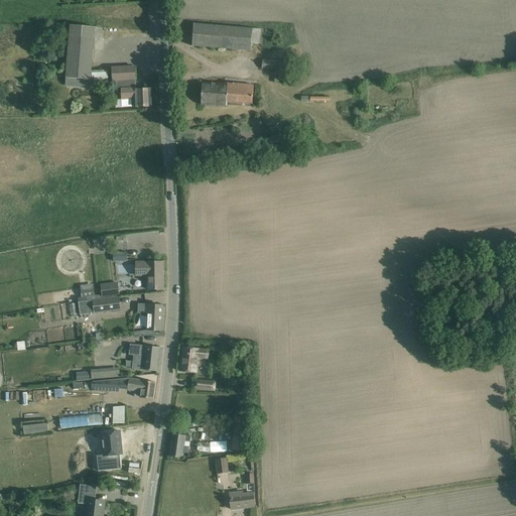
[(260,28),(194,24),(192,46),(252,50),(252,43),(259,44),(260,28)]
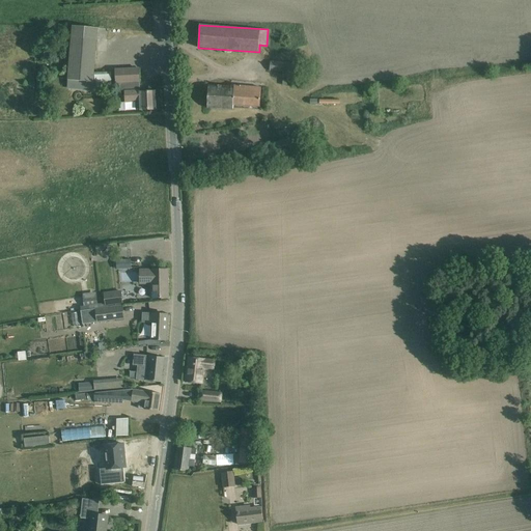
[(95,88),(94,73),(96,42),(96,28),(72,26),(71,39),(67,80),(67,86),(95,88)]
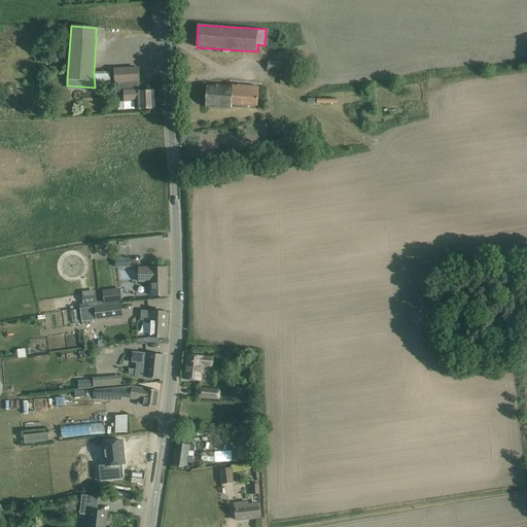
[(286,63),(268,61),(268,72),(287,73),(288,71),(299,71),(299,65),(286,64),(286,63)]
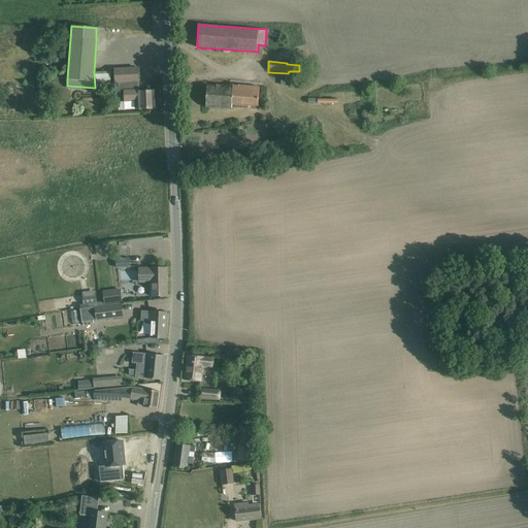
[(135,110),(155,108),(154,92),(139,93),(137,69),(114,70),(116,84),(119,84),(119,91),(124,91),(124,96),(120,96),(120,100),(125,100),(125,110),(135,110)]
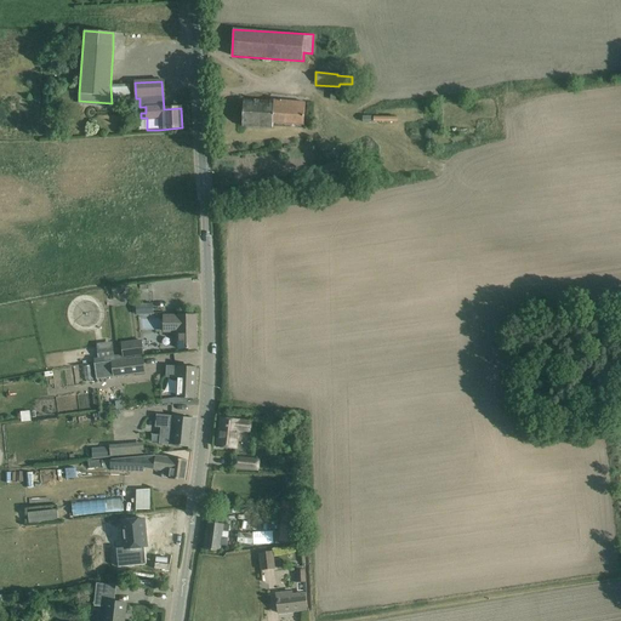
[(244,101),(241,127),(273,129),(273,124),(305,125),(306,102),(274,101),(274,102),(244,101)]
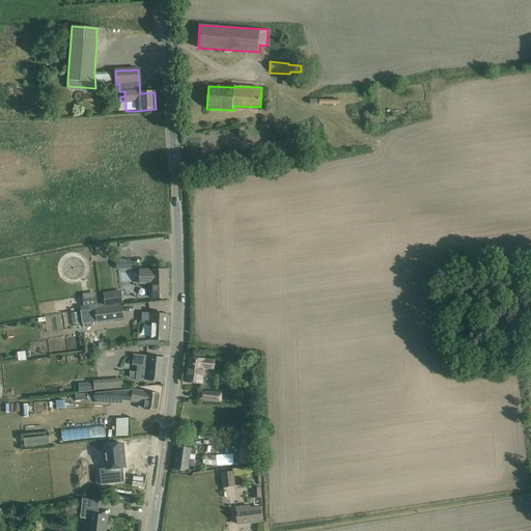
[(131,270),(131,259),(122,260),(122,270),(131,270)]
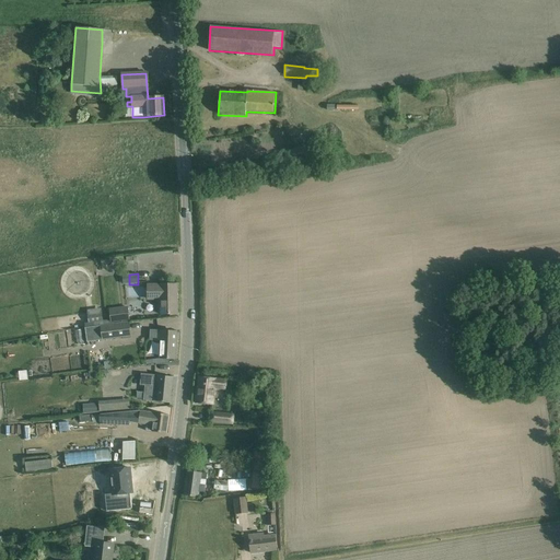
[(176,284),(156,286),(148,286),(147,300),(159,301),(159,314),(176,314),(176,284)]
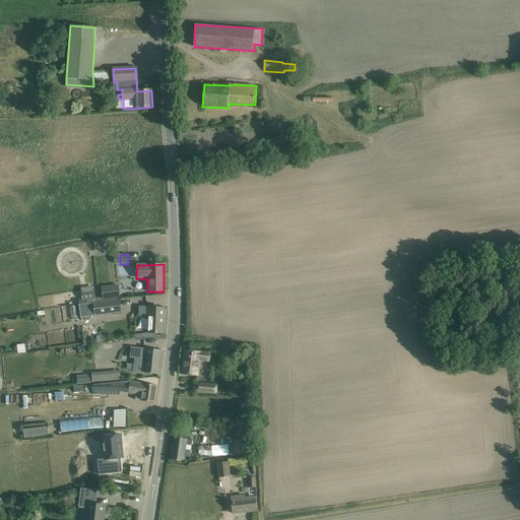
[(119,284),(101,286),(104,300),(121,298),(119,284)]
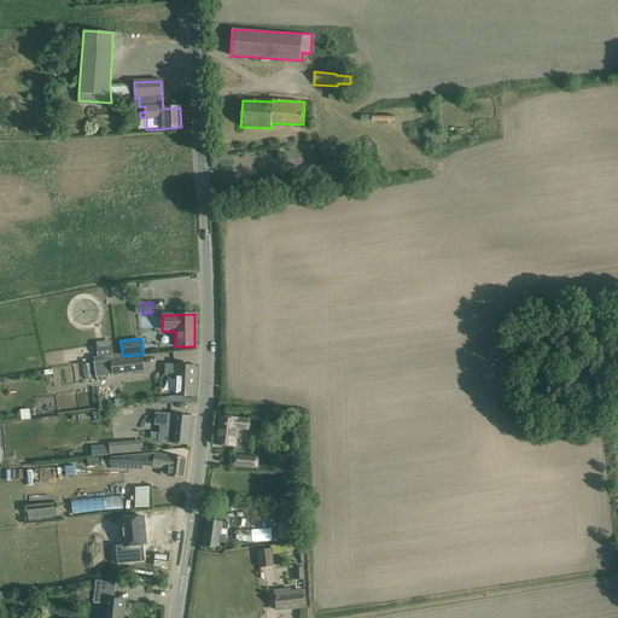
[(112,339),(97,342),(99,359),(115,356),(112,339)]
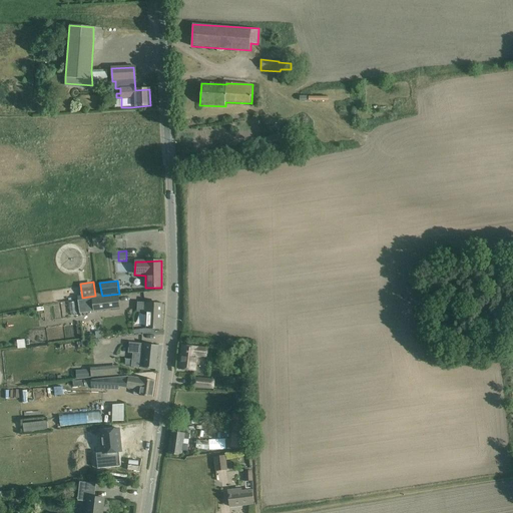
[(80,314),(120,309),(118,295),(78,301),(80,314)]
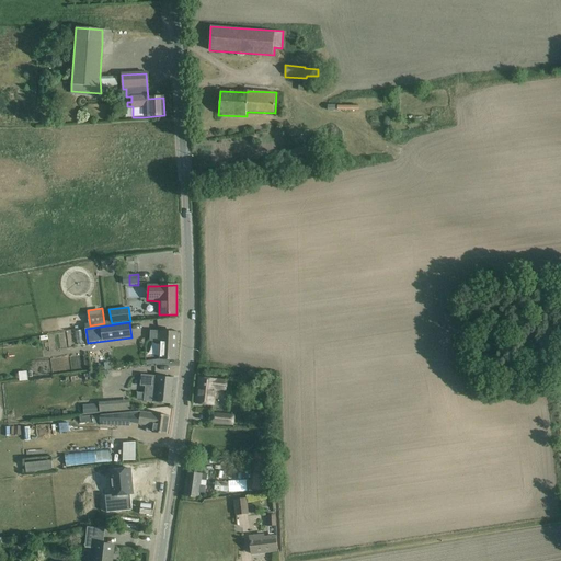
[(176,333),(157,332),(151,332),(150,341),(160,342),(160,359),(175,359),(176,333)]
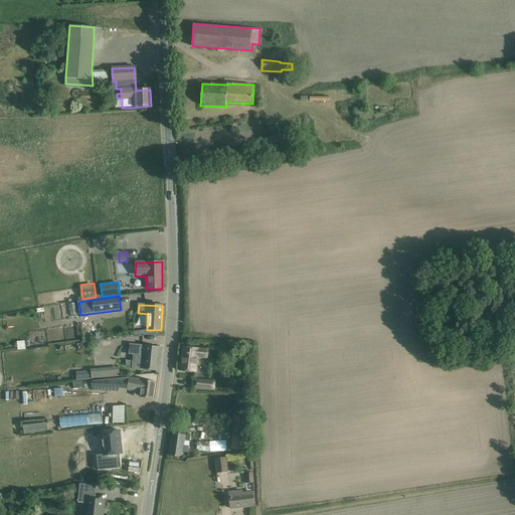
[(24,341),(17,342),(18,350),(25,349),(24,341)]
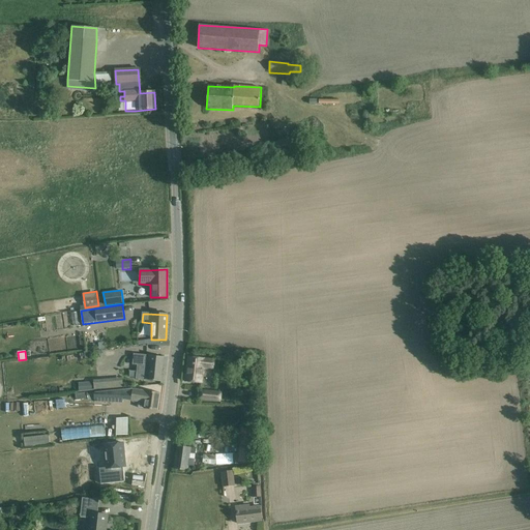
[(133,365),(146,366),(145,380),(162,382),(164,357),(134,354),(133,365)]
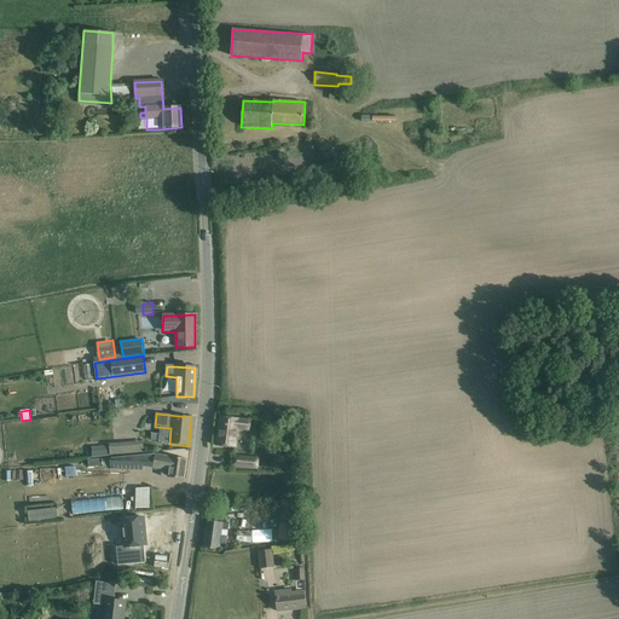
[(217,446),(229,447),(236,449),(238,432),(249,433),(250,421),(220,417),(217,446)]
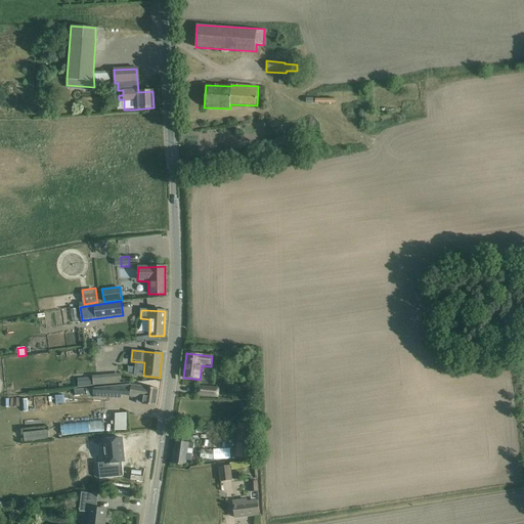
[(121,374),(93,377),(93,378),(94,386),(122,383),(121,374)]
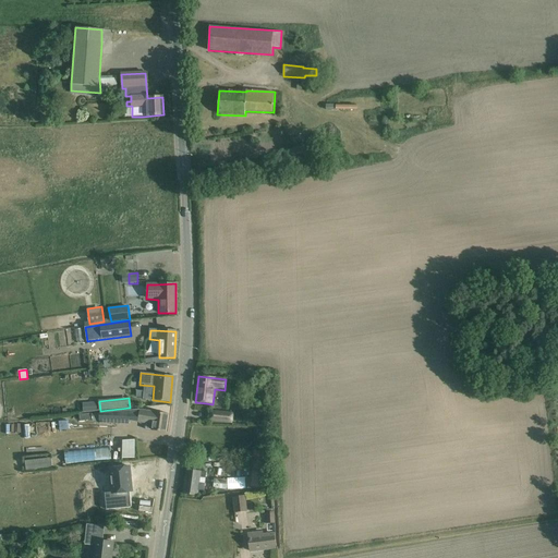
[(100,411),(99,402),(83,403),(83,412),(100,411)]
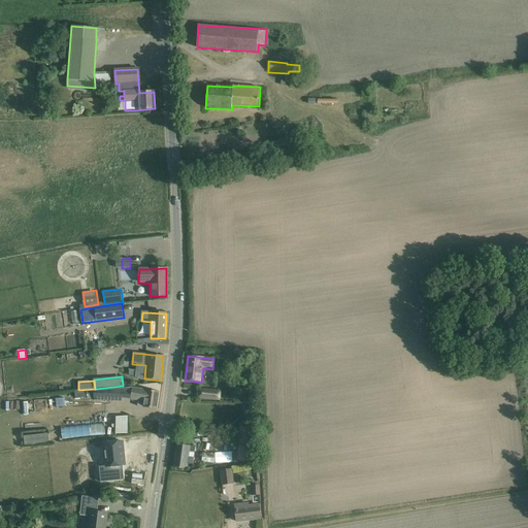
[(95,392),(94,397),(94,400),(122,401),(122,398),(138,400),(138,406),(157,409),(159,392),(132,388),(95,392)]
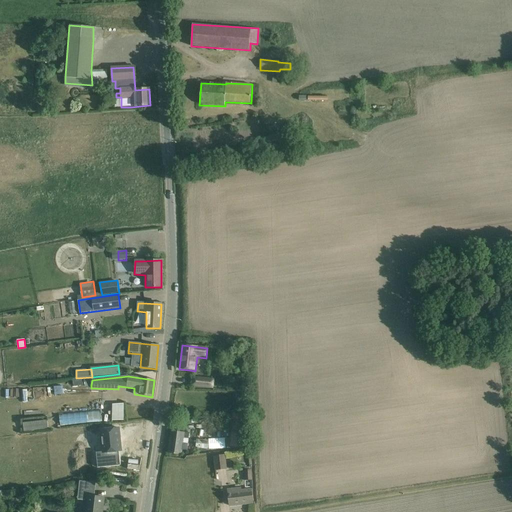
[(195,376),(194,389),(198,390),(198,388),(214,389),(215,378),(195,376)]
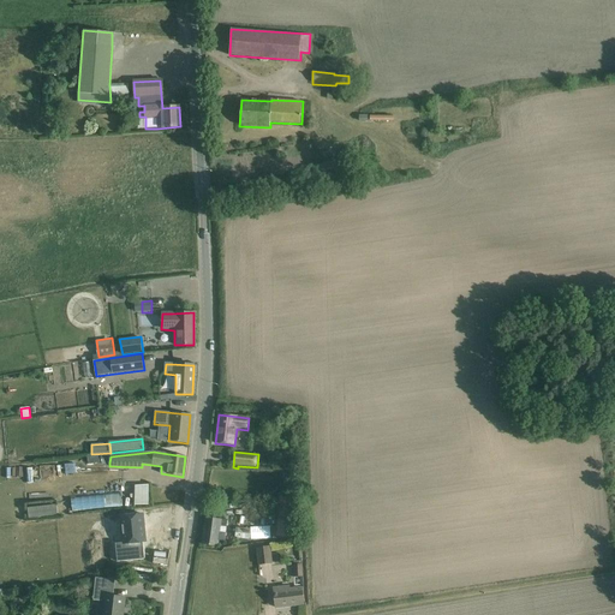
[(61,475),(75,473),(75,463),(61,463),(61,475)]
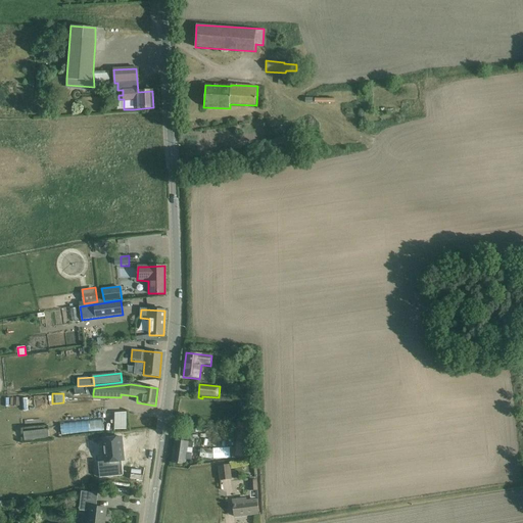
[(48,395),(31,395),(31,407),(48,407),(48,395)]
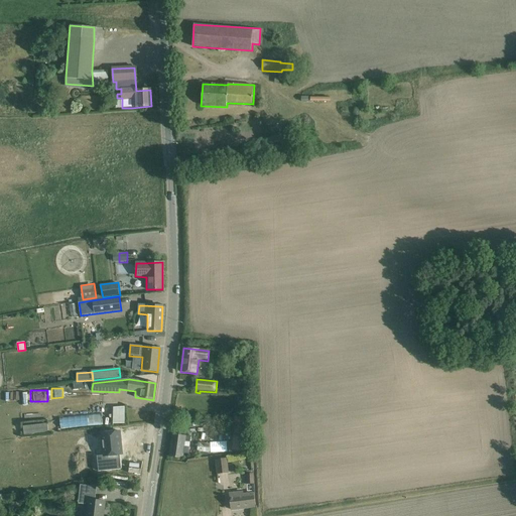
[(124,405),(112,405),(112,421),(124,421),(124,405)]
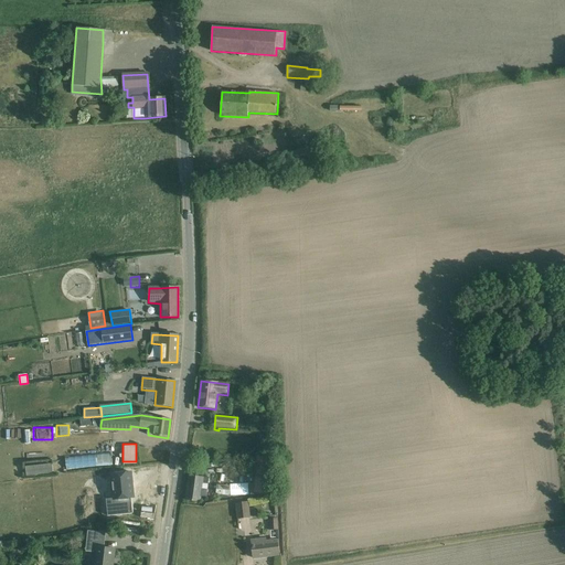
[(66,469),(112,460),(110,451),(64,460),(66,469)]
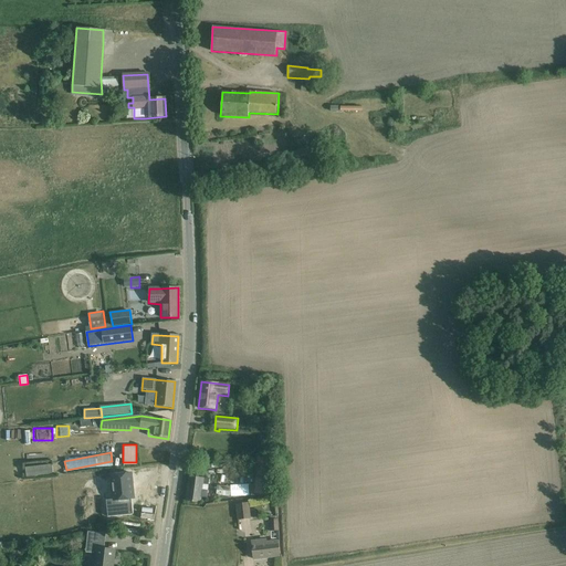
[(257,458),(257,467),(259,468),(258,494),(270,494),(272,459),(257,458)]
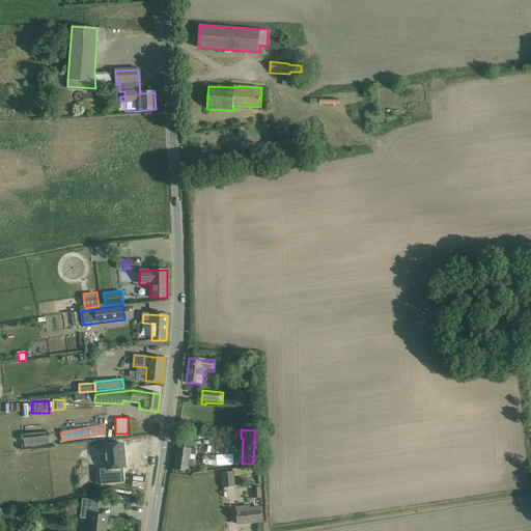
[(48,431),(22,432),(22,442),(48,442),(48,431)]
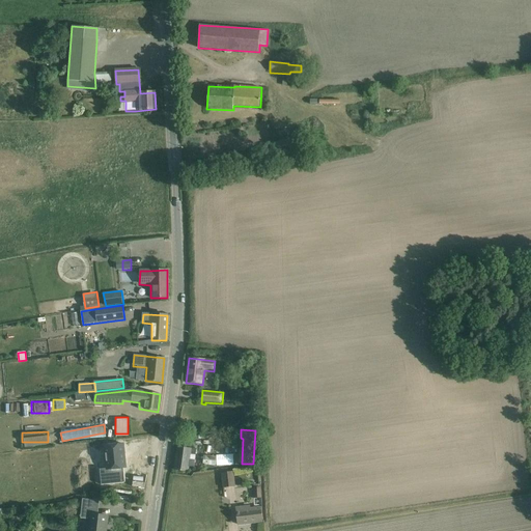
[(107,469),(100,470),(102,485),(124,482),(123,468),(126,468),(123,444),(105,446),(107,469)]
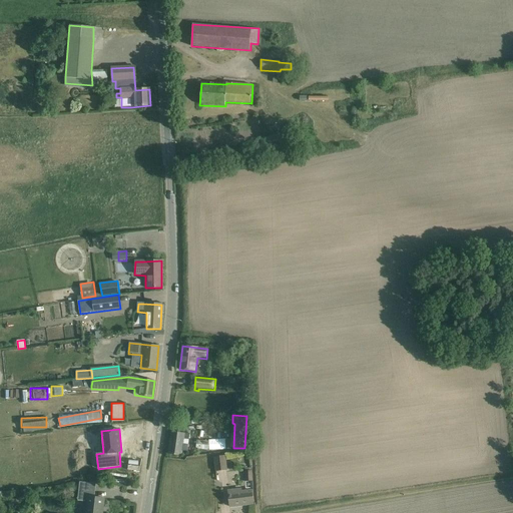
[(181,456),(181,451),(185,451),(186,445),(182,444),(184,434),(171,432),(168,454),(181,456)]
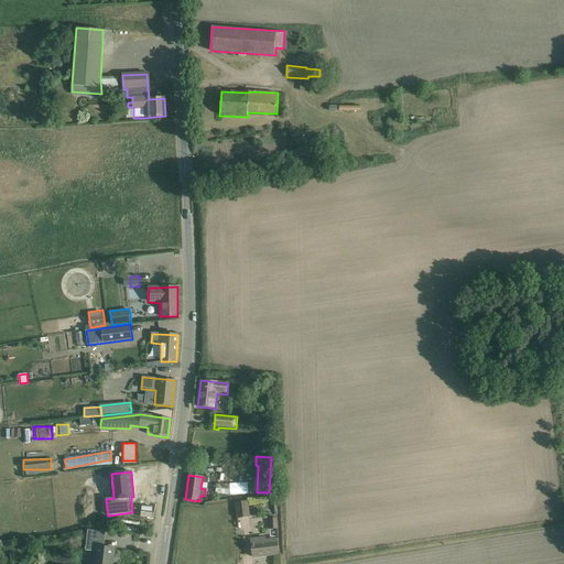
[(217,484),(216,496),(229,497),(230,485),(217,484)]
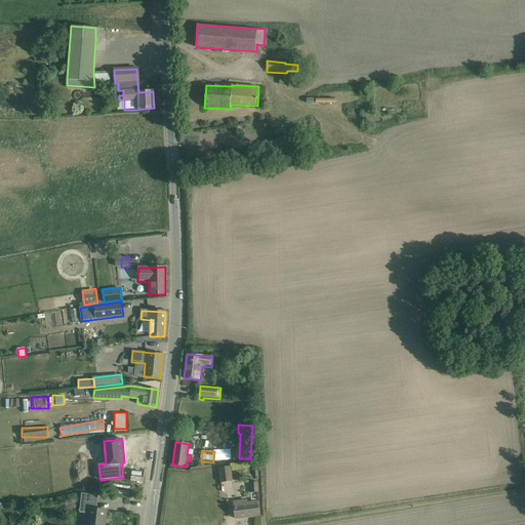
[(232,467),(219,468),(220,483),(234,481),(232,467)]
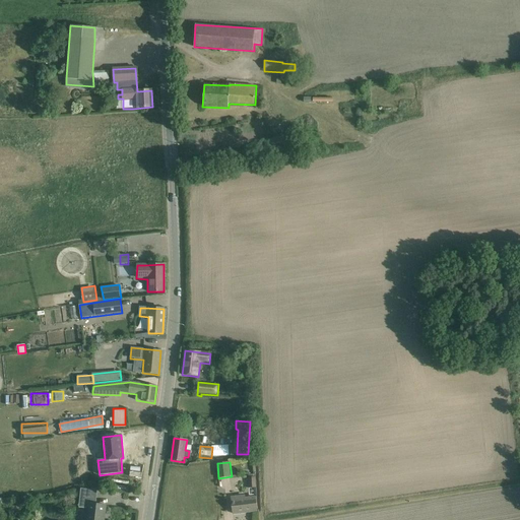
[(257,488),(256,476),(248,477),(249,488),(257,488)]
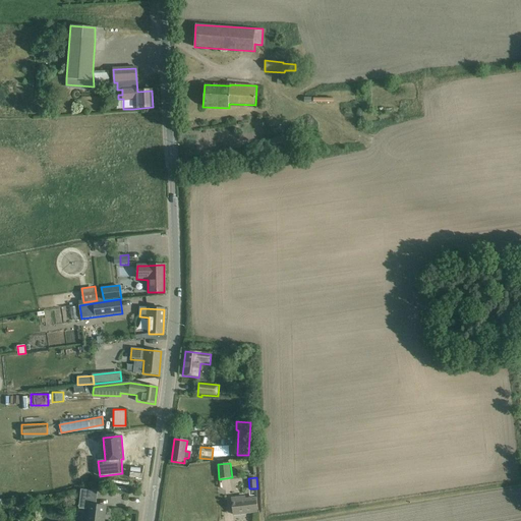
[(81,489),(79,508),(89,509),(87,520),(104,520),(106,507),(96,506),(98,491),(81,489)]
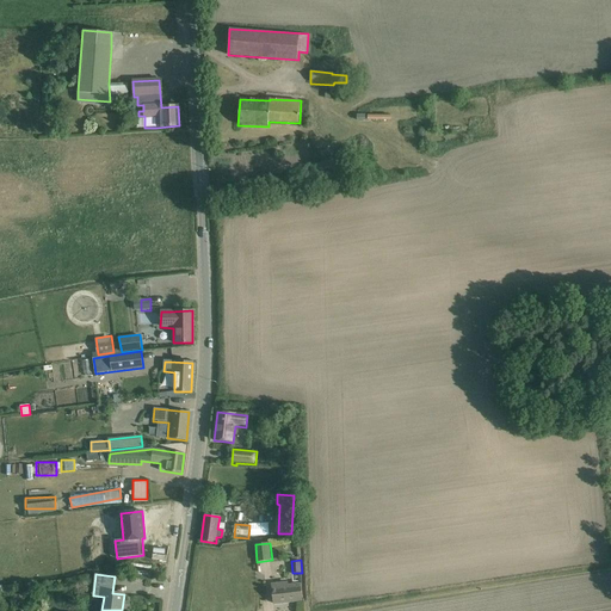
[(288,584),(271,586),(272,592),(273,604),(301,600),(300,588),(298,585),(288,586),(288,584)]
